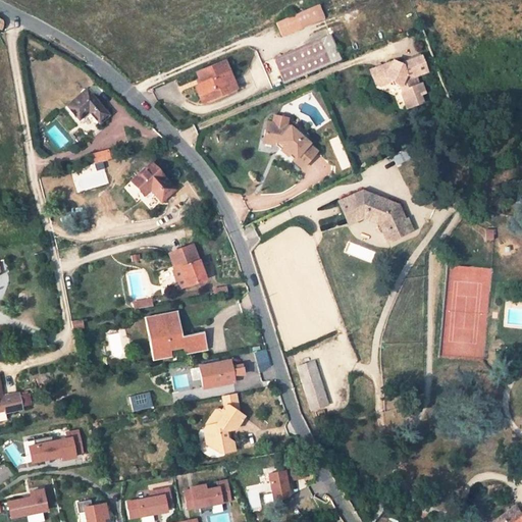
[(281,36),(323,18),(318,4),(276,22),(281,36)]
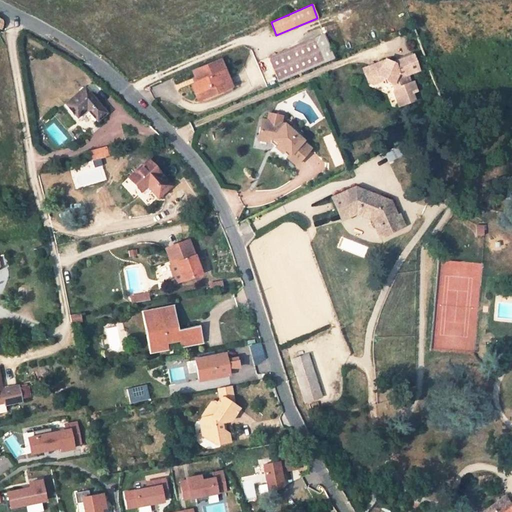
[(334,59),(324,35),(269,59),(279,83),(334,59)]
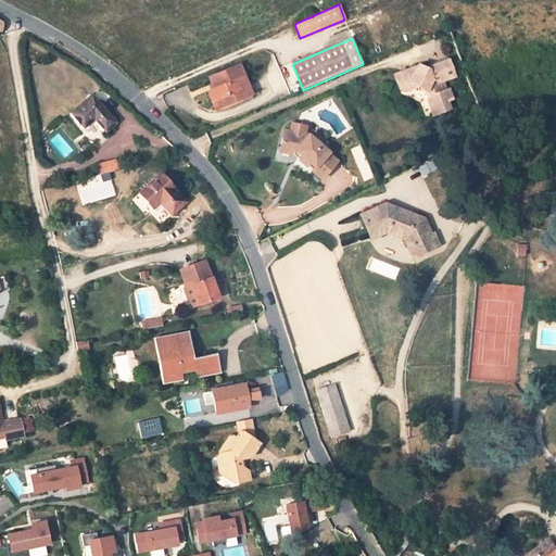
[(406,72),(399,75),(405,96),(417,91),(416,89),(421,87),(427,92),(430,91),(439,112),(451,106),(449,100),(455,97),(452,89),(445,91),(442,83),(458,75),(452,60),(436,67),(421,65),(420,74),(413,76),(406,72)]
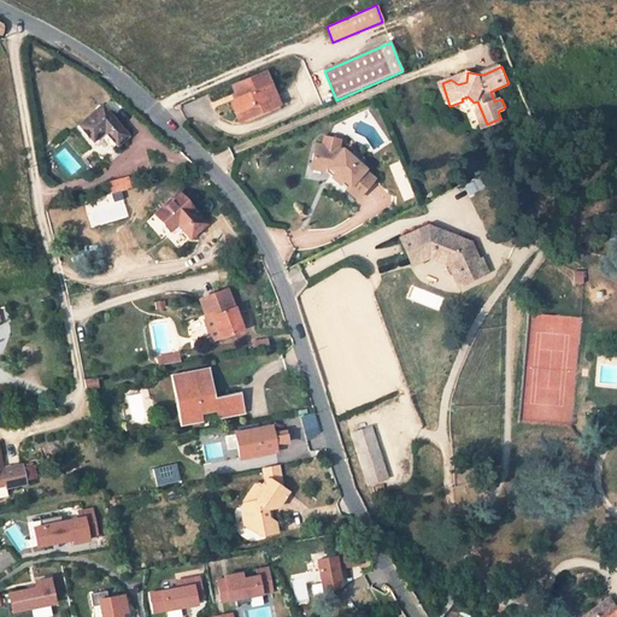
[(252,81),(266,75),(265,71),(250,77),(252,81)]
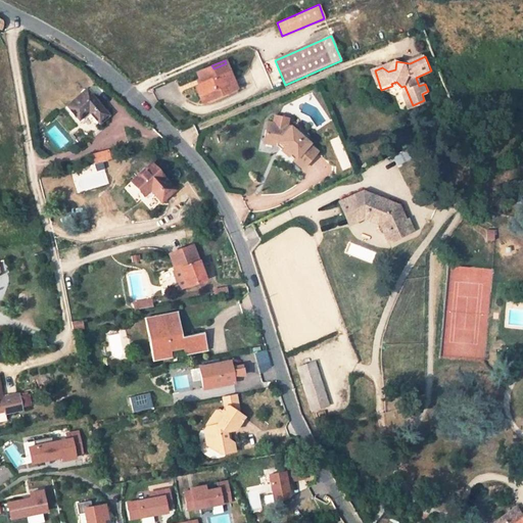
[(236,89),(226,63),(214,68),(209,70),(207,67),(197,73),(199,78),(201,83),(199,84),(203,94),(208,92),(211,99),(236,89)]
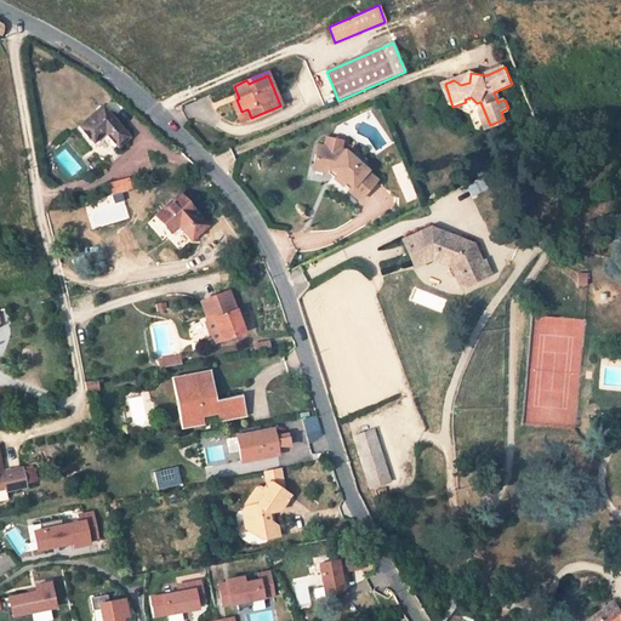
[(241,112),(237,100),(232,102),(241,123),(251,118),(248,109),(241,112)]
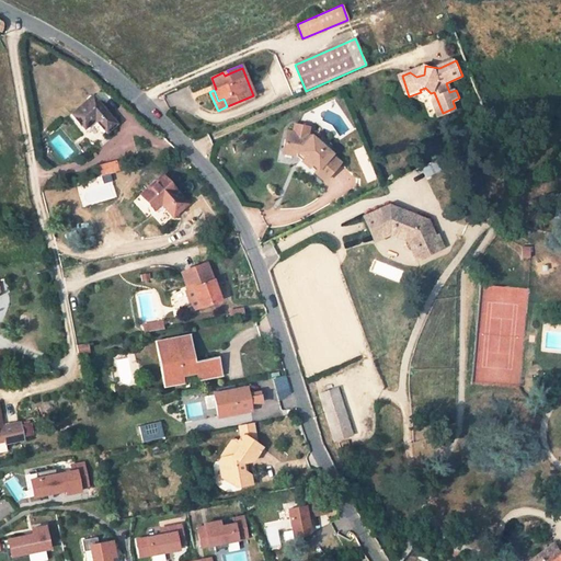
[(71,114),(84,128),(95,119),(106,133),(117,124),(92,95),(71,114)]
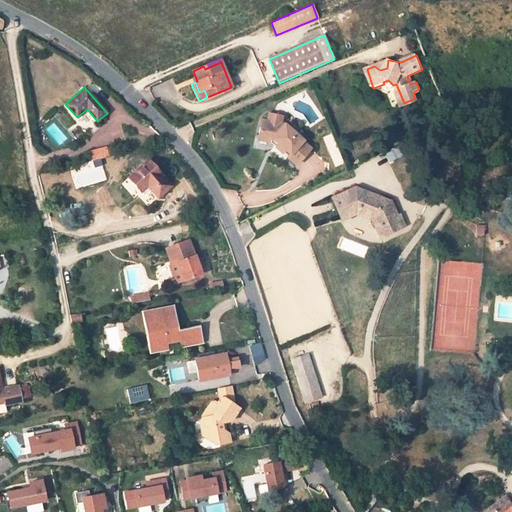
[(267,121),(281,123),(282,116),(268,113),(267,121)]
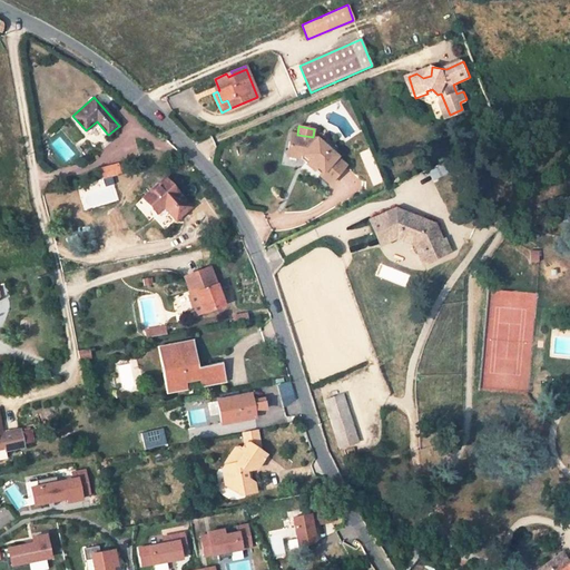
[(291,134),(287,154),(302,156),(303,155),(308,159),(305,163),(314,170),(317,167),(323,173),(320,175),(330,184),(345,166),(336,157),(337,156),(316,138),(313,137),(297,135),(291,134)]
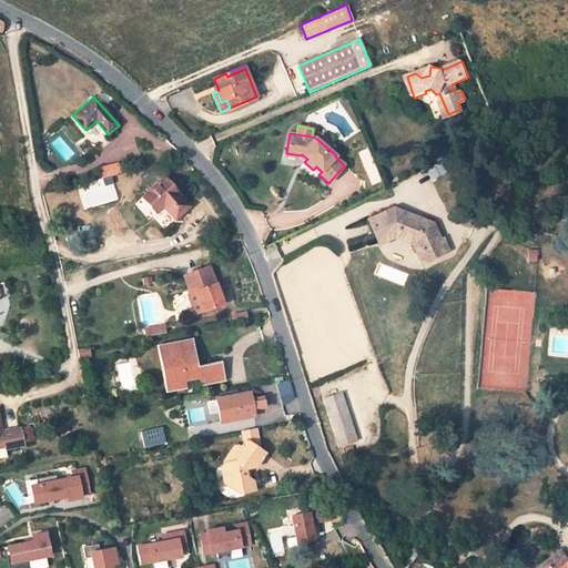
[(301,155),(286,153),(285,155),(300,158),(304,162),(307,159),(302,154),(301,155)]
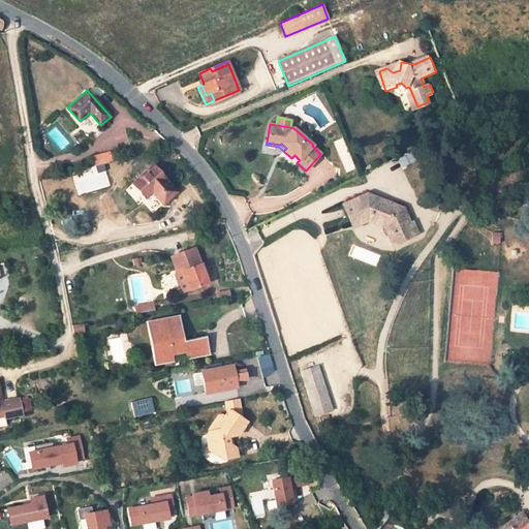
[(93,166),(115,161),(113,151),(91,157),(93,166)]
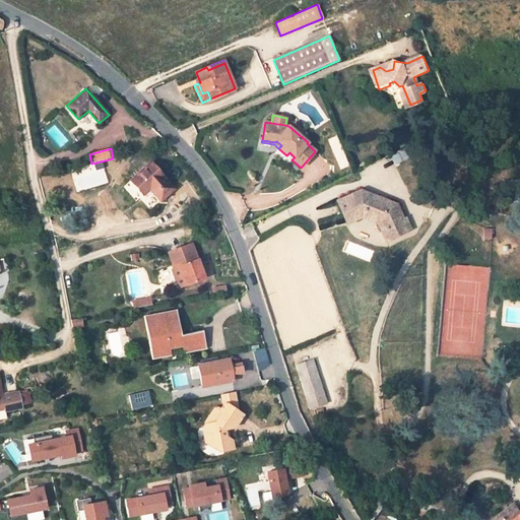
[(174,189),(150,163),(130,180),(142,194),(143,194),(149,188),(153,192),(160,200),(174,189)]
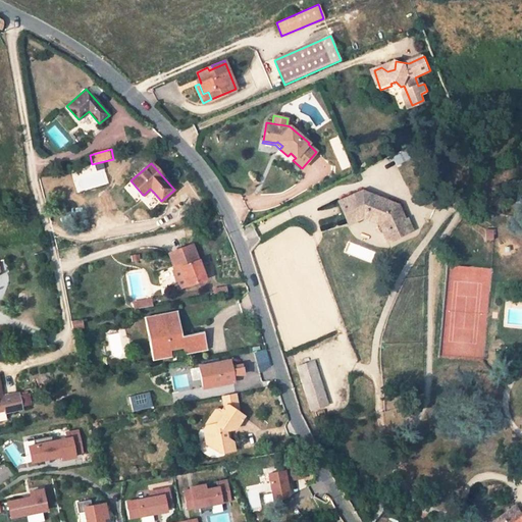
[(150,189),(144,195),(147,198),(148,197),(150,196),(152,195),(154,193),(150,189)]
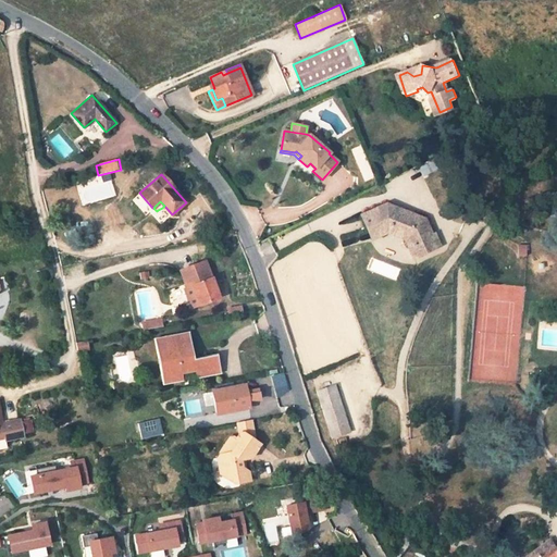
[(368,231),(379,225),(383,235),(387,233),(406,239),(413,258),(440,246),(434,234),(432,234),(425,220),(386,203),(361,214),(368,231)]
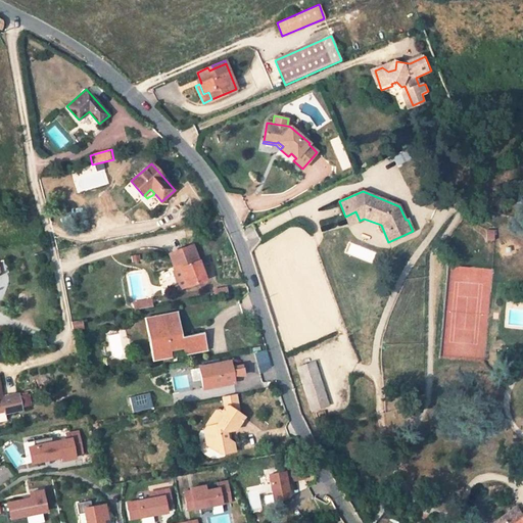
[(349,225),(360,221),(355,211),(345,217),(349,225)]
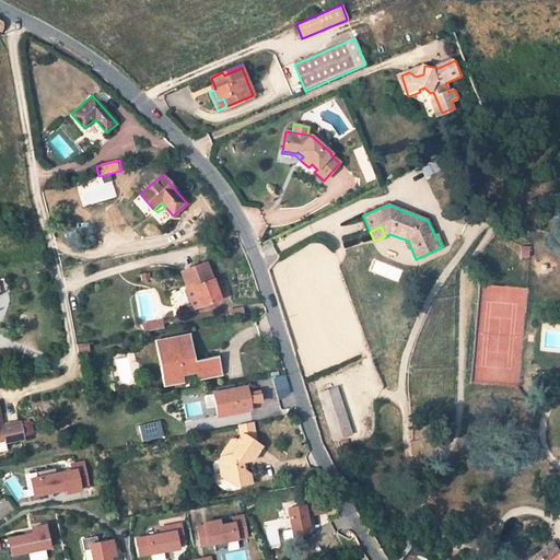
[(206,261),(182,272),(188,287),(194,284),(201,303),(220,295),(206,261)]
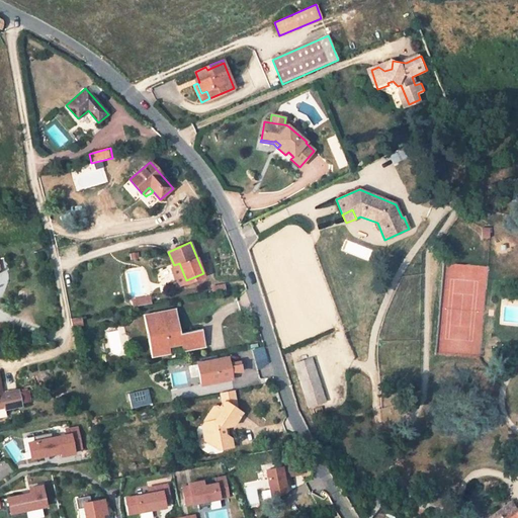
[(124,307),(141,304),(140,295),(123,298),(124,307)]
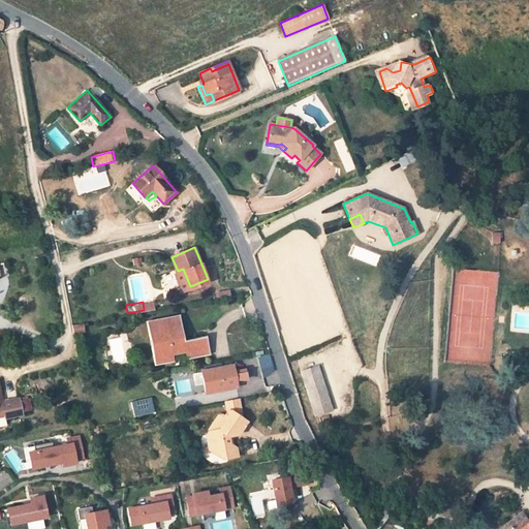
[(179,316),(150,321),(153,339),(157,338),(158,346),(155,347),(158,365),(174,362),(172,354),(185,351),(186,359),(209,354),(206,337),(184,341),(181,342),(180,334),(182,334),(179,316)]
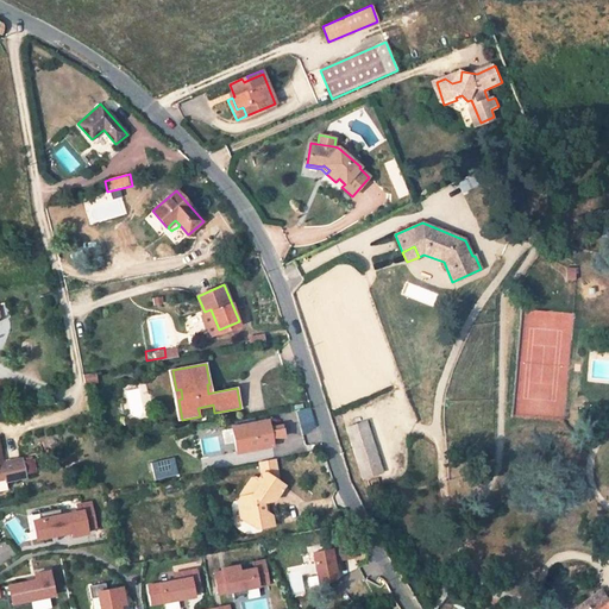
[(176,390),(173,370),(168,371),(177,420),(182,420),(179,400),(182,399),(181,389),(176,390)]
